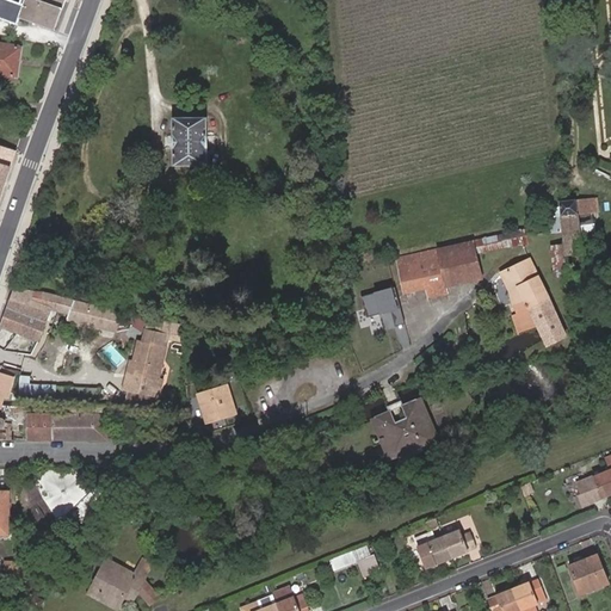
[(55,29),(65,0),(25,0),(24,2),(17,0),(0,0),(0,17),(18,24),(22,16),(55,29)]
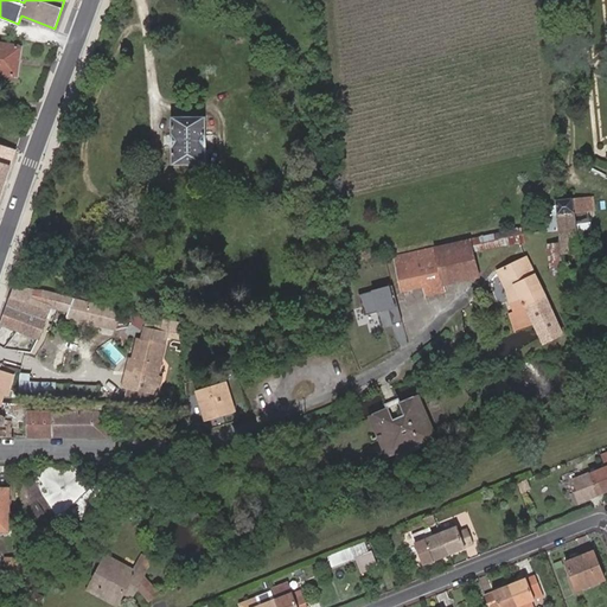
[(0,74),(17,76),(21,46),(0,43),(0,74)]
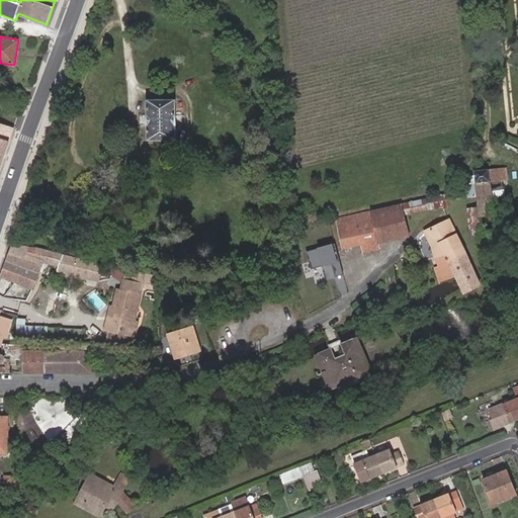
[(175,143),(177,103),(149,101),(147,141),(175,143)]
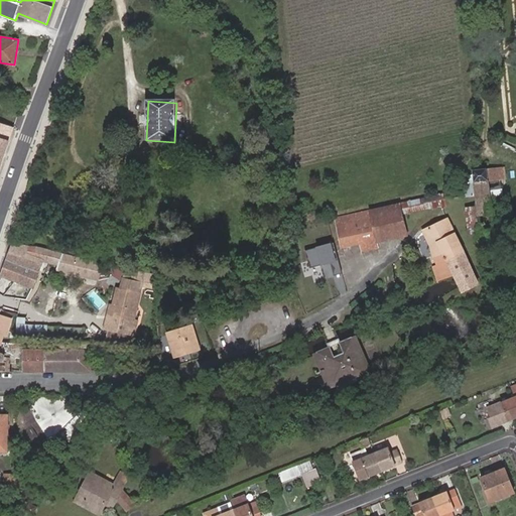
[(0,167),(13,127),(0,123),(0,167)]
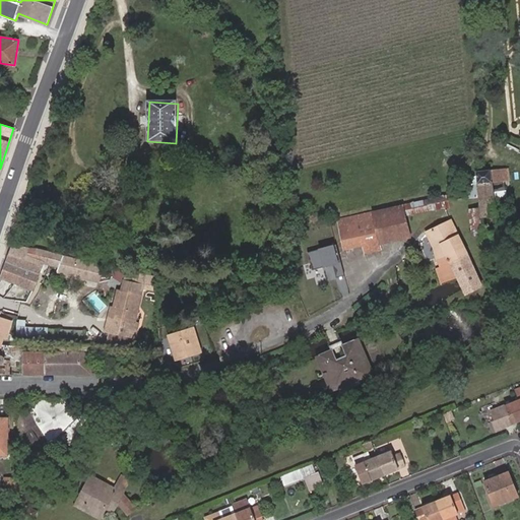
[(512,182),(511,169),(493,171),(495,197),(508,198),(512,182)]
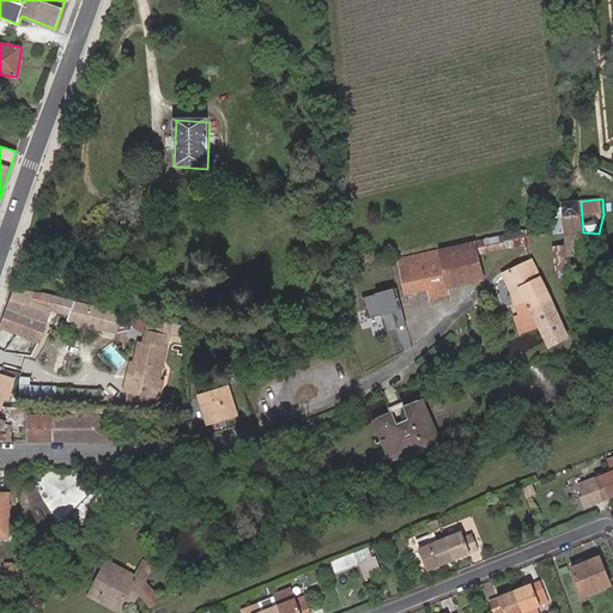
[(563,201),(547,204),(552,236),(565,234),(563,201)]
